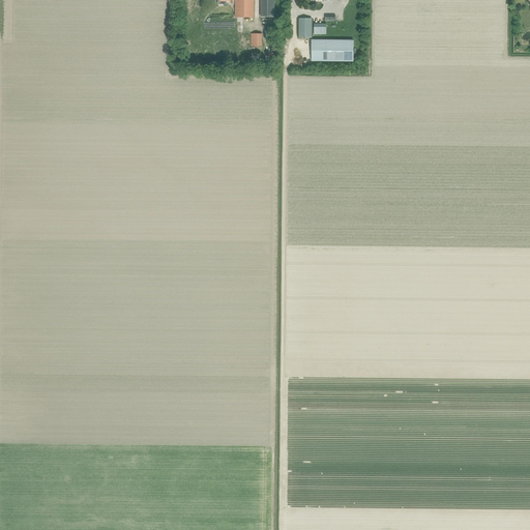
[(230,1),(230,0),(235,0),(235,18),(254,18),(253,0),(217,0),(217,4),(227,4),(227,1),(230,1)]
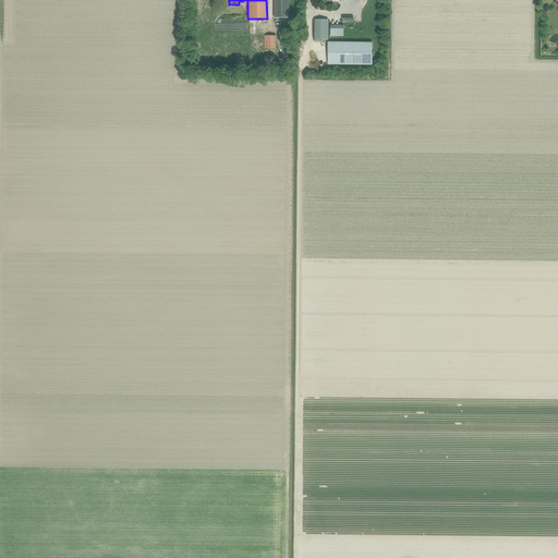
[(274,0),(275,17),(289,19),(288,0),(274,0)]
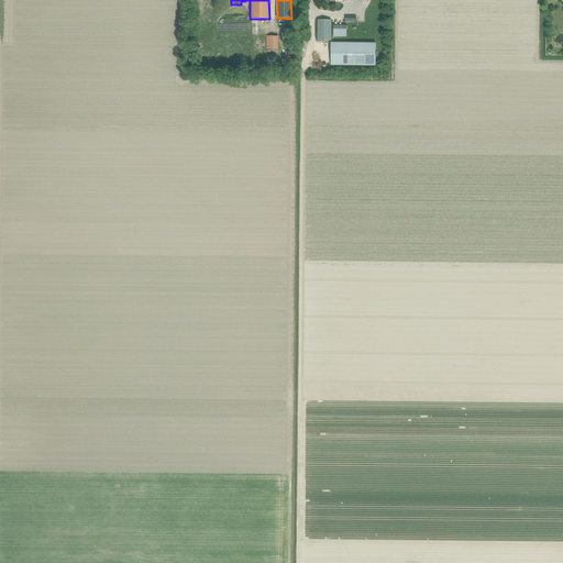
[(331,41),(331,20),(317,20),(317,41),(331,41)]
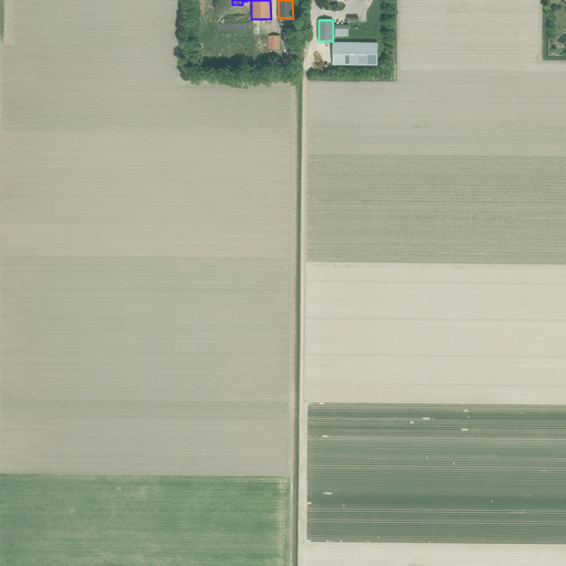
[(335,25),(335,37),(348,37),(348,25),(335,25)]
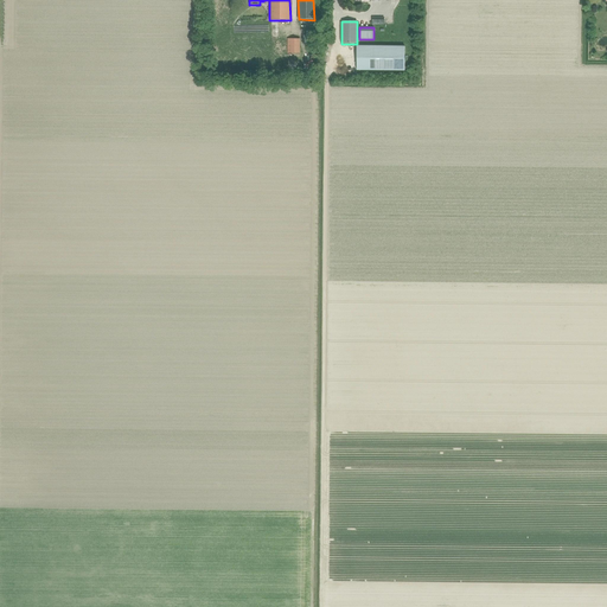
[(300,53),(300,39),(287,39),(287,53),(300,53)]
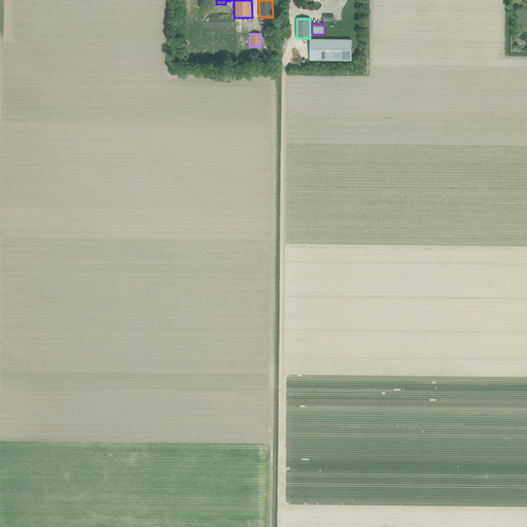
[(310,61),(351,61),(351,40),(310,39),(310,61)]
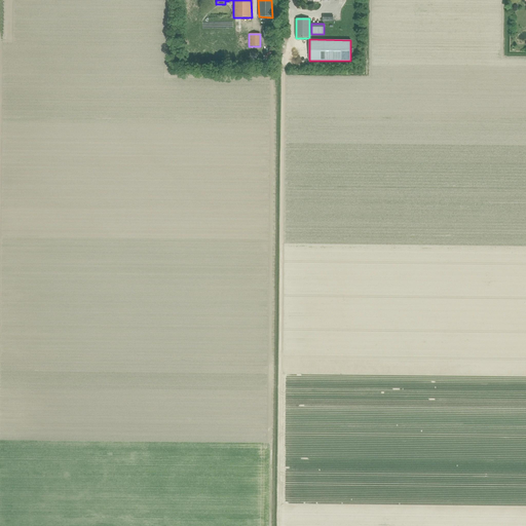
All buildings are outlined.
